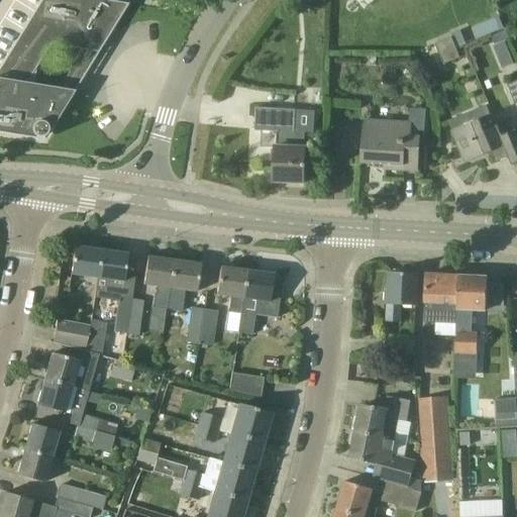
[(105,0),(40,0),(0,66),(0,132),(44,140),(128,4),(105,0)]
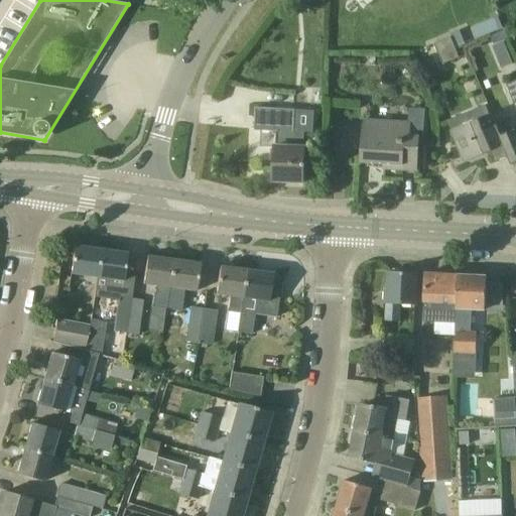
[(297,0),(312,8),(316,0),(297,0)]
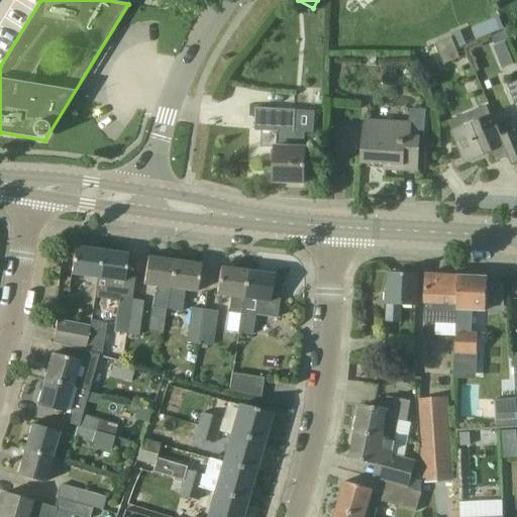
[(479,39),(504,28),(499,17),(474,28),(479,39)]
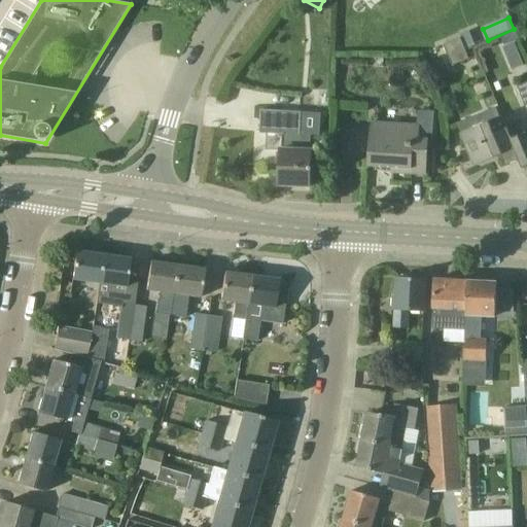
[(515,31),(500,37),(504,45),(518,39),(515,31)]
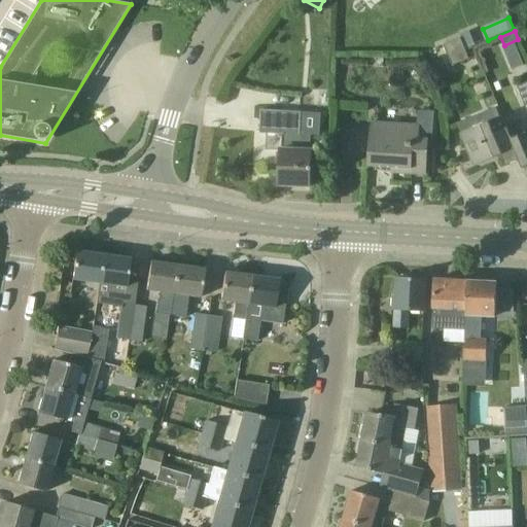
[(453,66),(470,59),(461,37),(445,44),(453,66)]
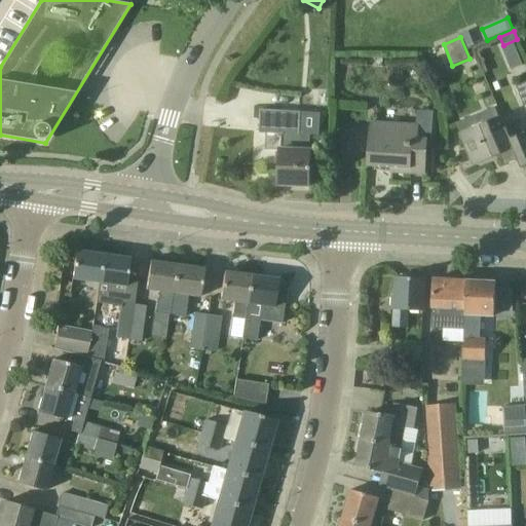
[(525,108),(525,83),(517,87),(525,108)]
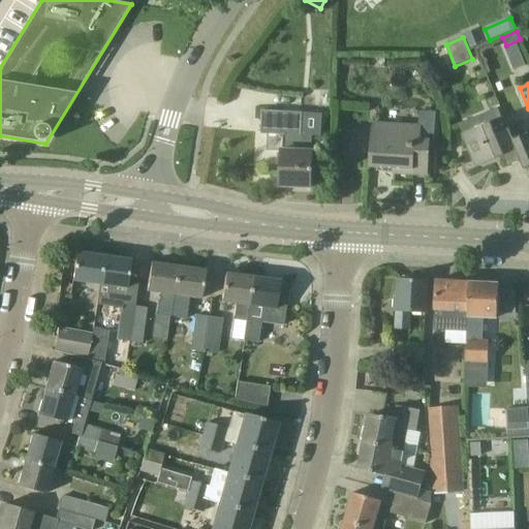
[(313,134),(303,133),(304,112),(263,110),(262,133),(284,134),(282,186),(312,187),(313,151),(312,151),(313,134)]
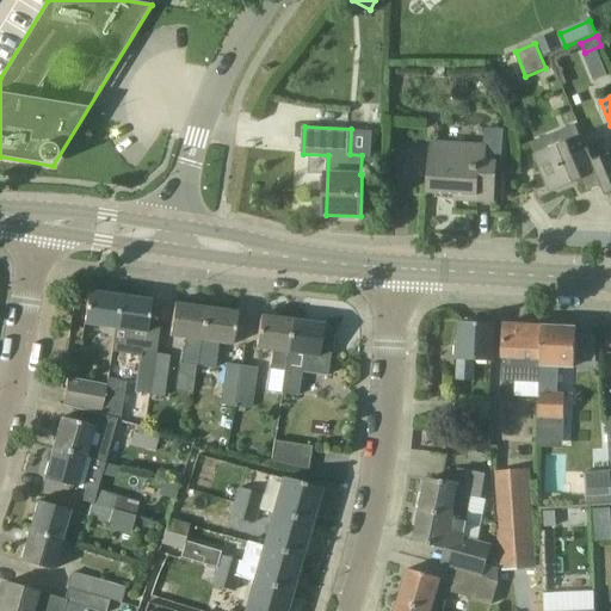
[(592,161),(593,160),(582,134),(535,152),(550,191),(581,179),(586,192),(602,186),(592,161)]
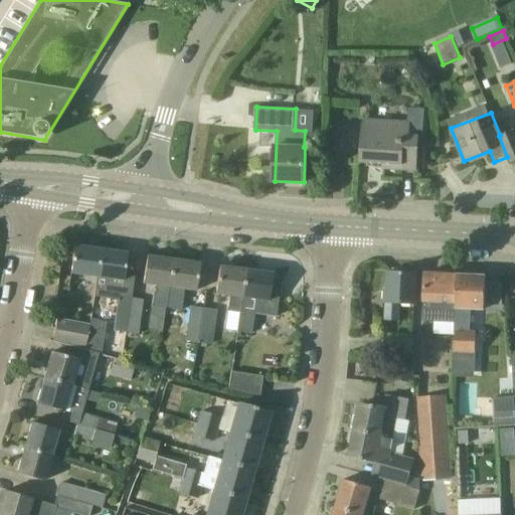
[(410,123),(365,120),(362,163),(397,165),(396,169),(416,170),(419,140),(421,141),(422,126),(410,125),(410,123)]
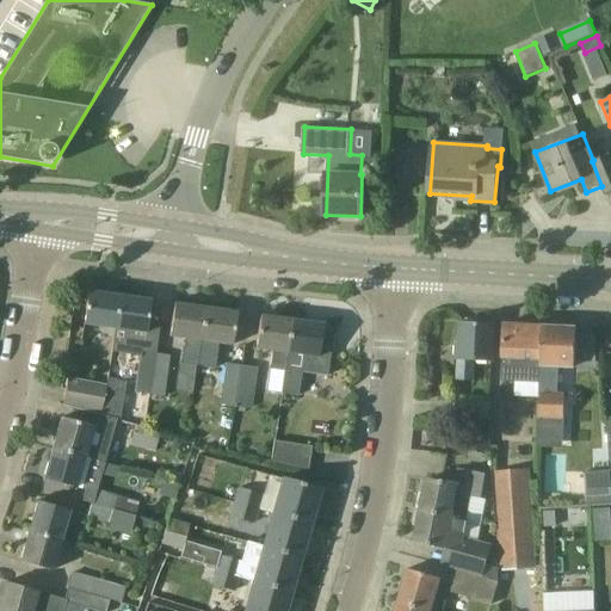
[(592,161),(602,186),(605,195),(610,192),(610,153),(593,160),(592,161)]
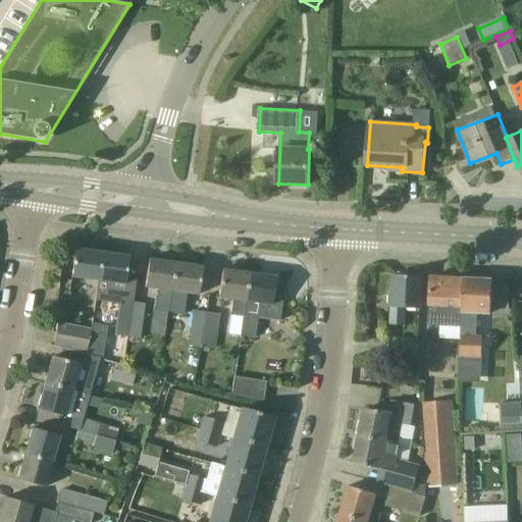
[(101,269),(103,253),(76,249),(72,277),(99,281),(101,269)]
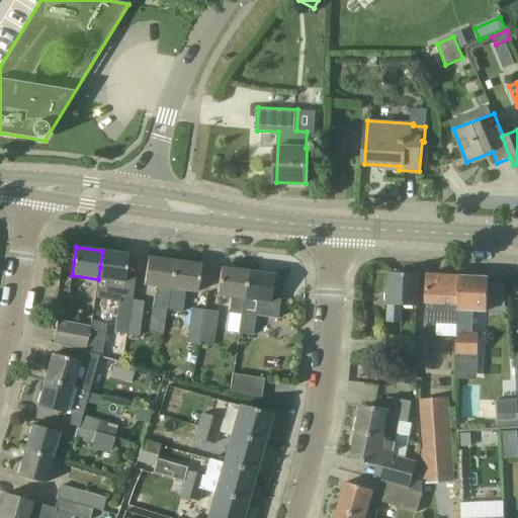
[(102,251),(100,267),(98,279),(96,298),(108,300),(117,301),(111,343),(124,345),(132,299),(135,278),(125,277),(128,254),(102,251)]
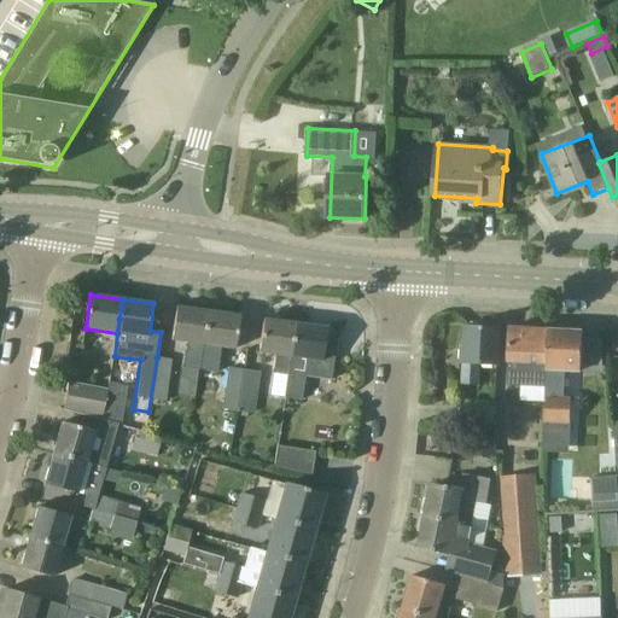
[(200,371),(202,363),(209,312),(178,307),(173,340),(190,343),(186,368),(200,371)]
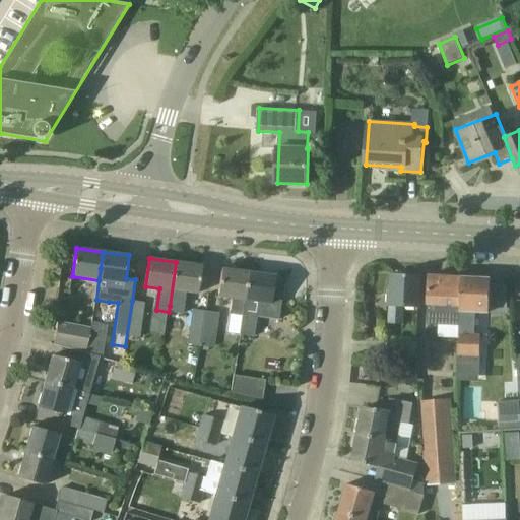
[(202,265),(176,262),(170,306),(182,308),(184,291),(198,294),(202,265)]
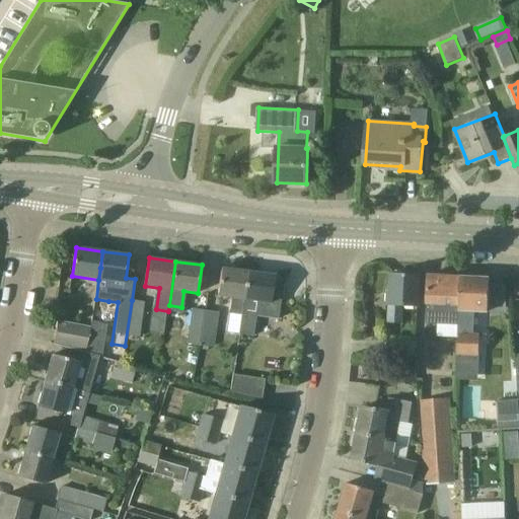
[(227,332),(239,334),(248,272),(222,268),(218,296),(232,298),(227,332)]
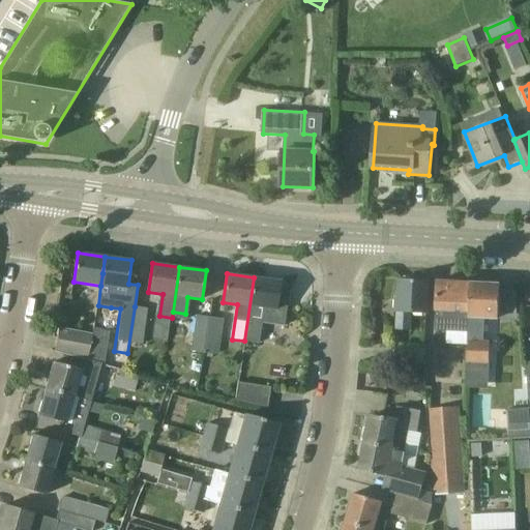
[(254,277),(244,341),(259,344),(262,323),(285,326),(289,298),(290,287),(281,285),(281,281),(254,277)]
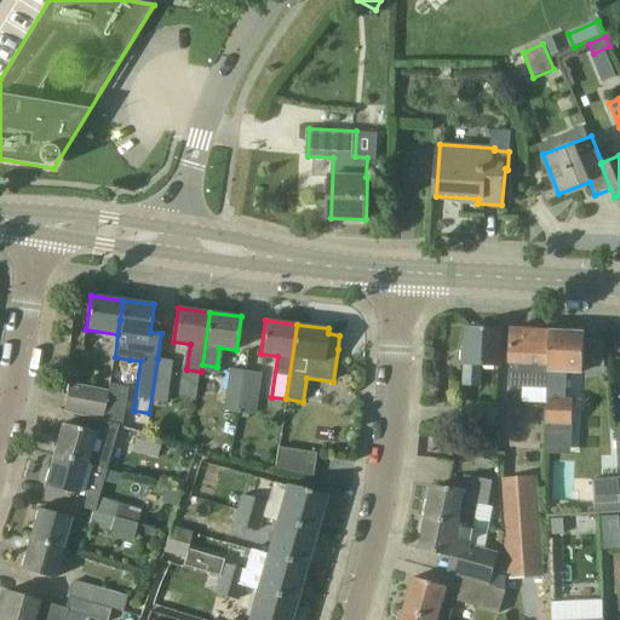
[(500,366),(501,328),(470,327),(469,348),(466,348),(465,365),(466,365),(465,385),(482,386),(483,366),(500,366)]
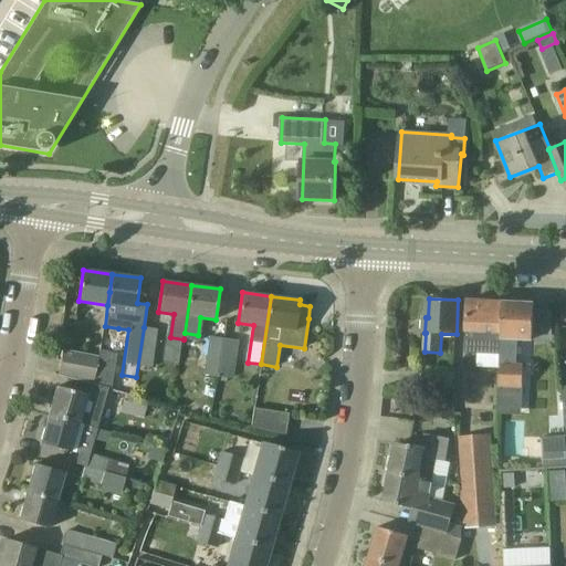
[(501,355),(503,302),(469,300),(467,353),(501,355)]
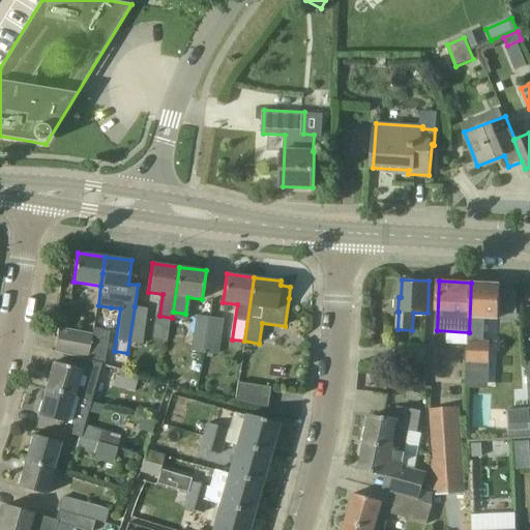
[(471,283),(469,332),(467,383),(490,385),(491,342),(484,341),(486,318),(500,319),(501,284),(471,283)]
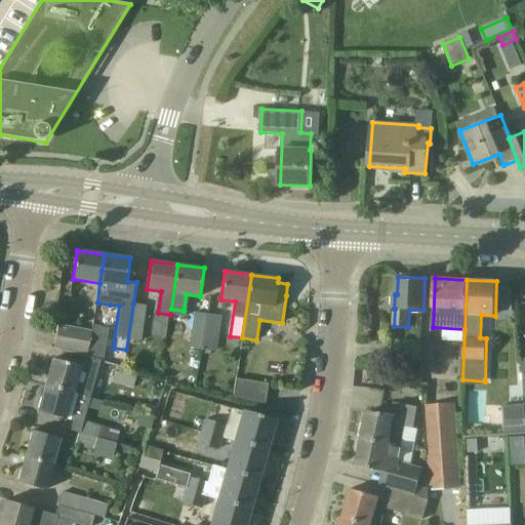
[(146,306),(133,304),(126,350),(139,352),(146,306)]
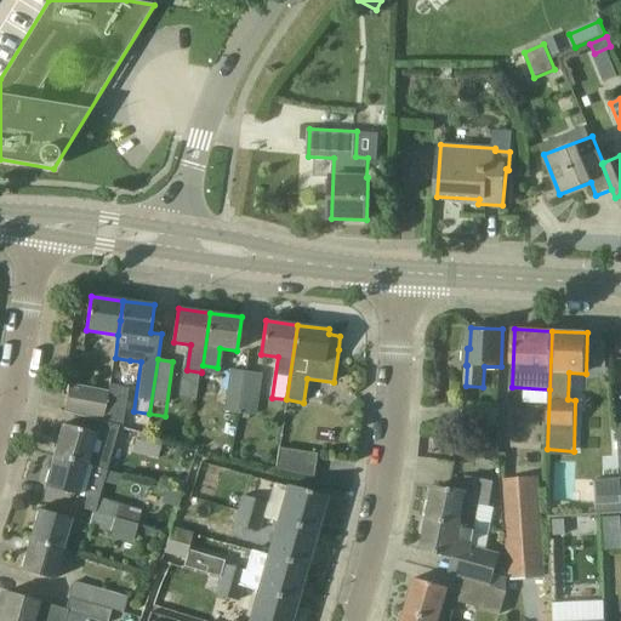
[(239,414),(245,372),(231,370),(224,411),(239,414)]
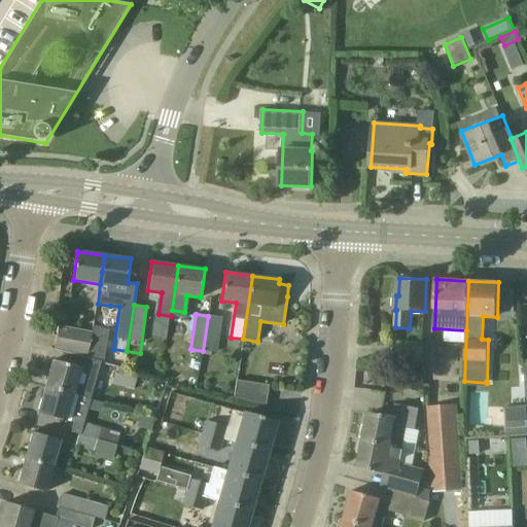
[(208,316),(203,351),(215,353),(220,317),(208,316)]
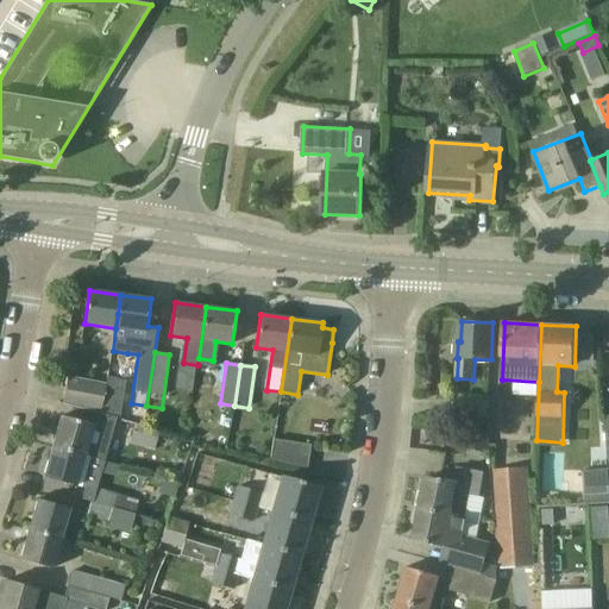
[(101,414),(107,384),(69,376),(63,405),(101,415),(101,414)]
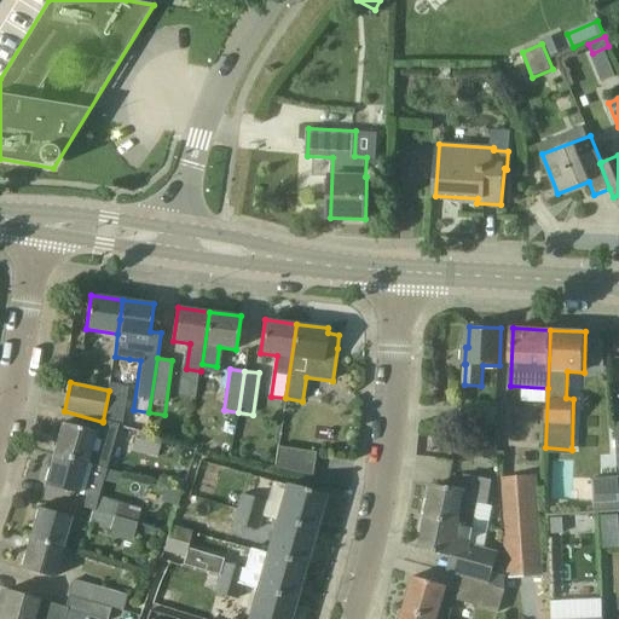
[(128,388),(109,383),(109,391),(103,421),(120,426),(128,388)]
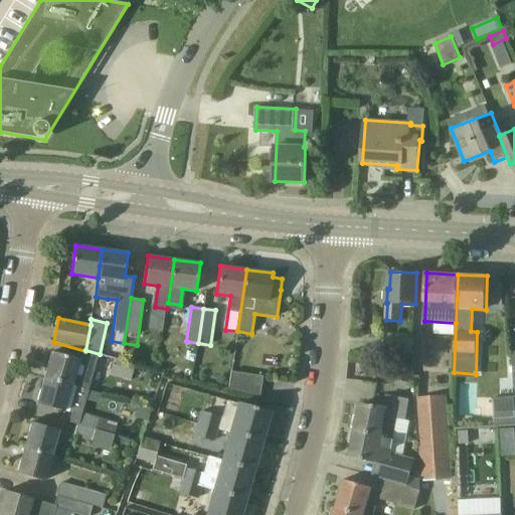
[(412,353),(413,339),(390,338),(390,352),(412,353)]
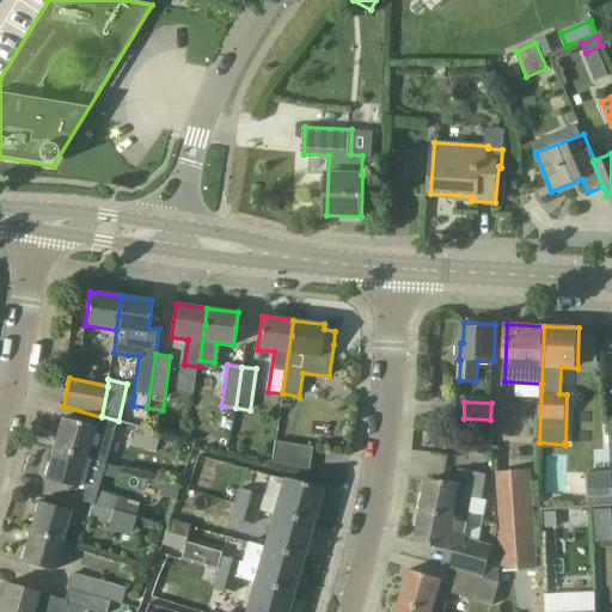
[(54,448),(86,458),(101,461),(104,447),(90,442),(95,427),(62,418),(54,448)]
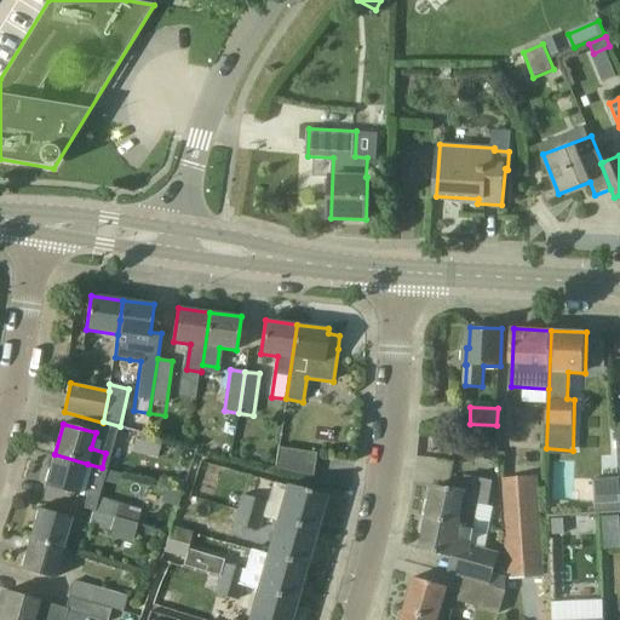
[(116,426),(113,441),(132,447),(132,452),(156,458),(161,438),(121,428),(116,426)]
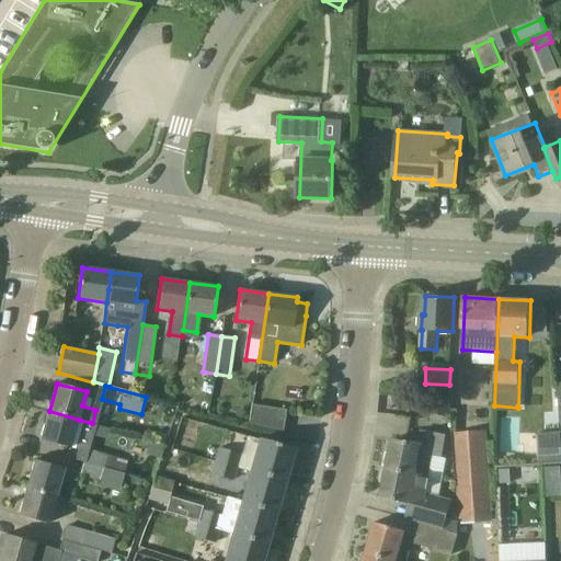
[(447,416),(449,403),(433,400),(430,413),(447,416)]
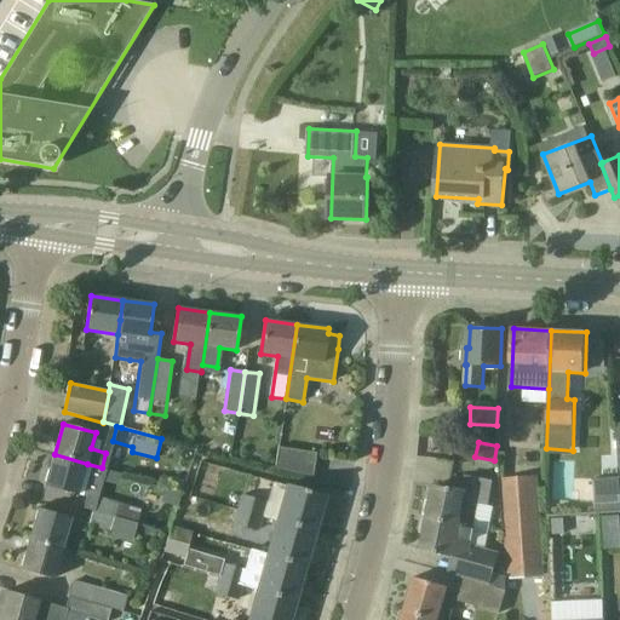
[(277,448),(275,460),(274,469),(313,477),(316,453),(277,448)]
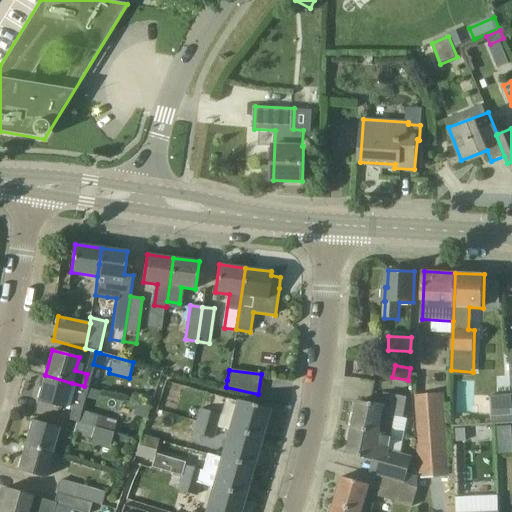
[(38,400),(64,408),(70,410),(68,419),(76,422),(80,410),(86,387),(84,386),(72,383),(45,375),(38,400)]
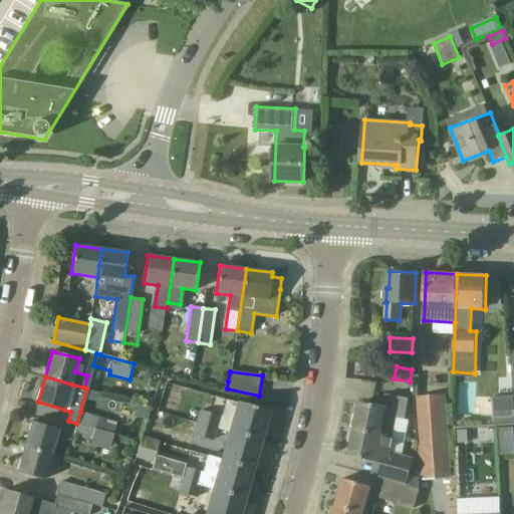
[(493,419),(513,417),(513,395),(491,397),(493,419)]
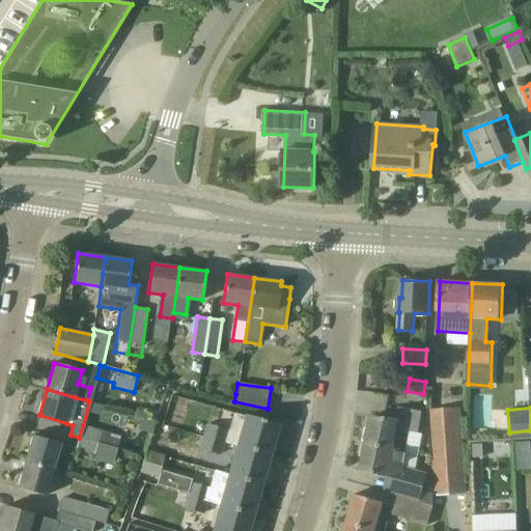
[(404,420),(385,417),(384,419),(371,416),(366,443),(407,450),(410,431),(418,434),(422,412),(408,409),(404,420)]
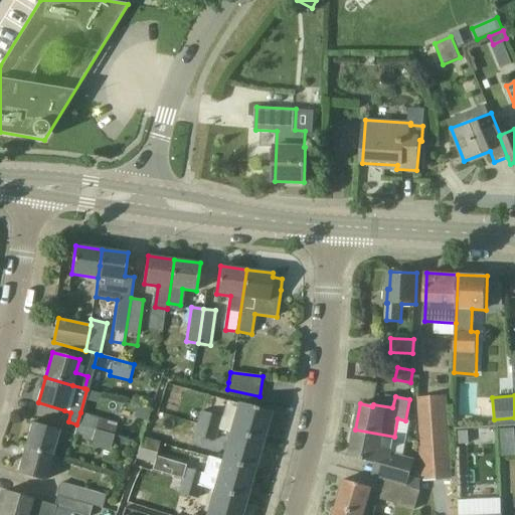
[(448,397),(416,399),(423,499),(447,498),(445,479),(453,479),(448,397)]
